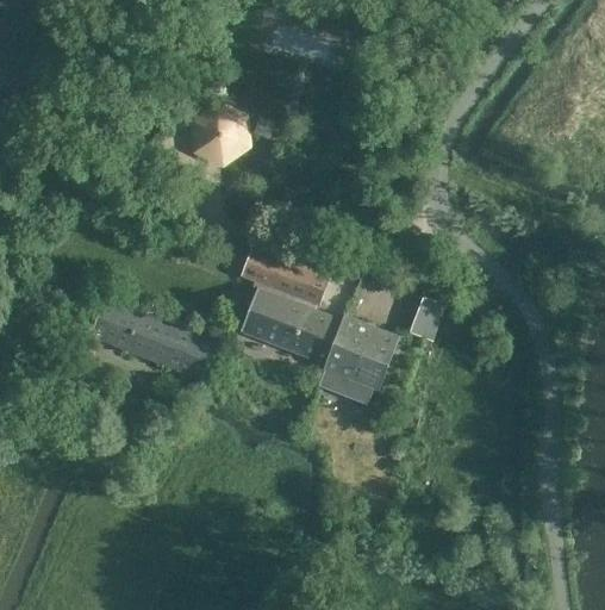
[(239,117),(212,105),(191,122),(192,151),(219,163),(244,147),(239,117)]
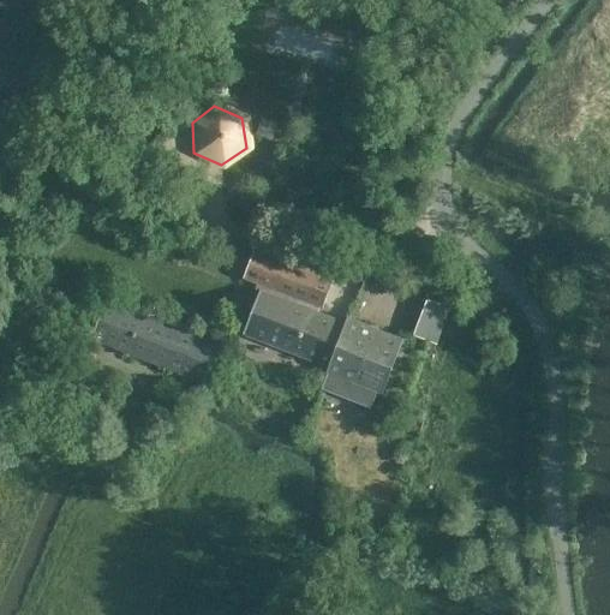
[(255,119),(249,135),(264,141),(270,125),(255,119)]
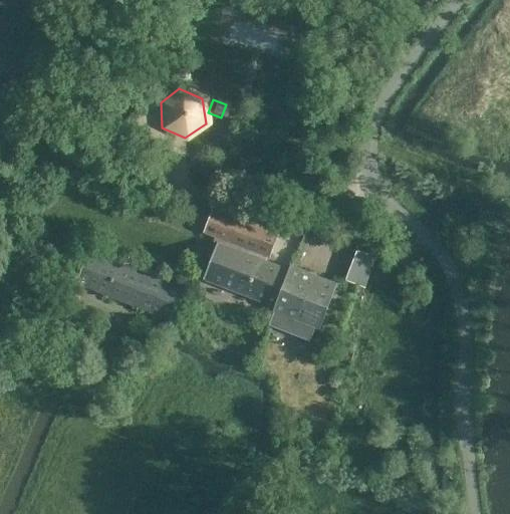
[(273,307),(287,272),(263,262),(264,257),(266,258),(276,232),(212,207),(202,233),(255,254),(253,258),(215,243),(201,279),(273,307)]
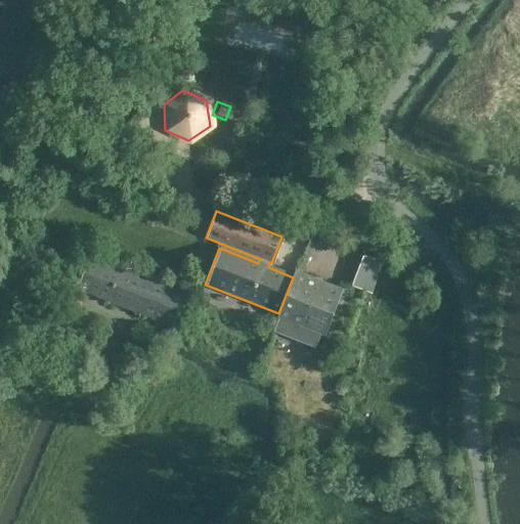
[(349,287),(369,294),(380,263),(360,256),(349,287)]
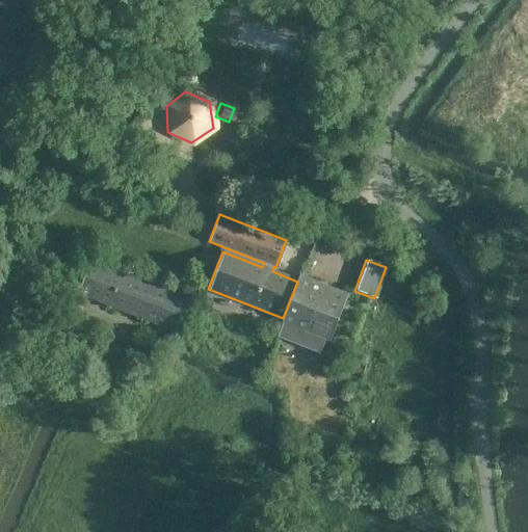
[(186,298),(123,273),(89,261),(77,293),(174,330),(186,298)]
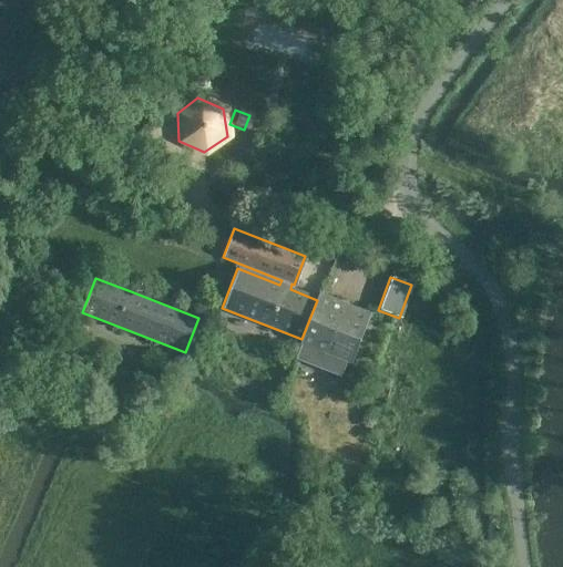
[(317,300),(302,339),(295,358),(339,374),(344,361),(348,363),(367,313),(319,295),(317,300)]
